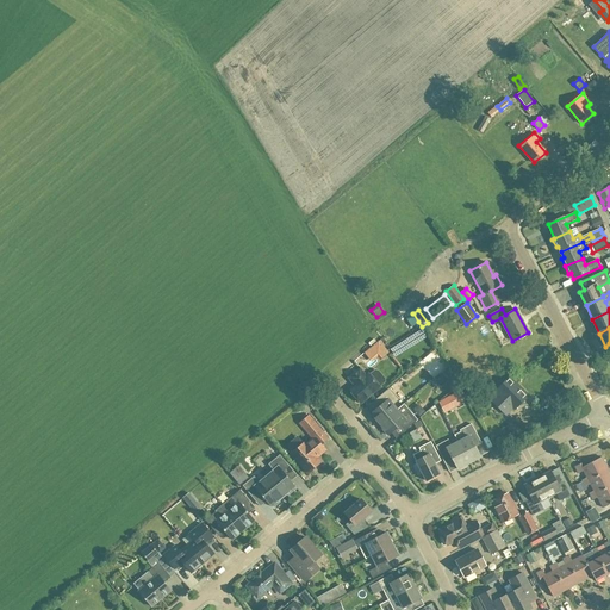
[(386,349),(379,341),(372,348),(378,356),(386,349)]
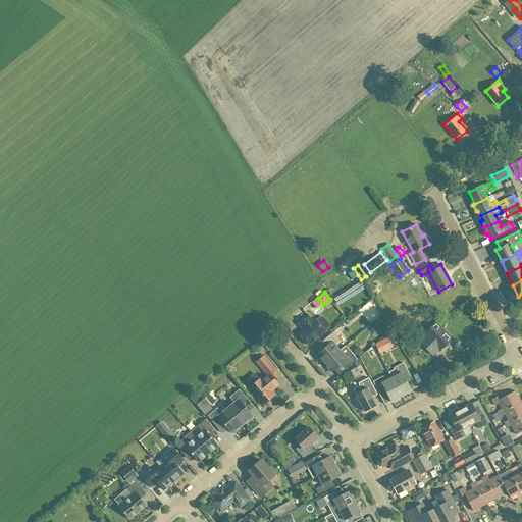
[(313,322),(307,315),(298,323),(304,330),(300,334),(304,340),(303,342),(306,345),(308,344),(308,345),(324,331),(324,330),(329,326),(328,323),(323,317),(320,316),(316,320),(313,322)]
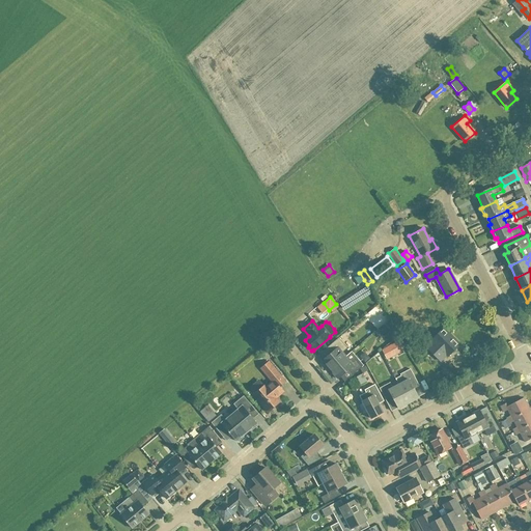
[(447,356),(459,344),(443,327),(430,339),(431,340),(426,346),(440,360),(446,355),(447,356)]
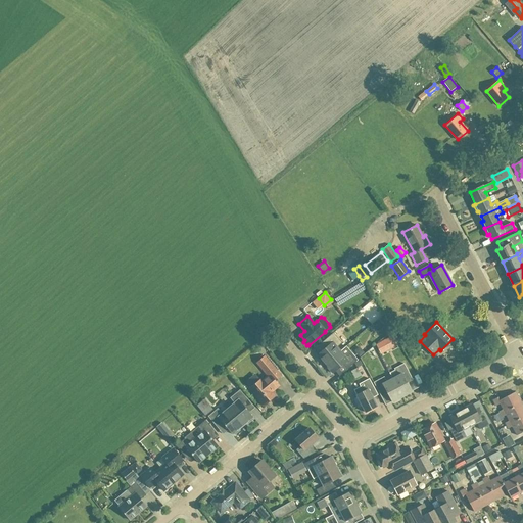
[(376,334),(370,327),(364,332),(370,339),(376,334)]
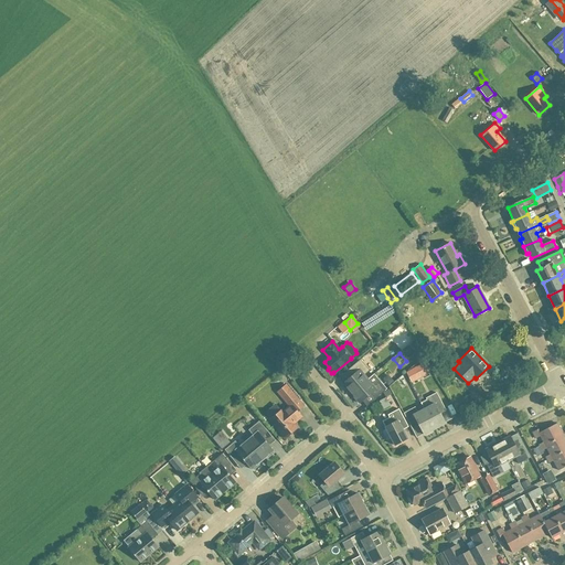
[(342,384),(351,394),(368,380),(364,375),(370,371),(360,360),(350,369),(354,374),(342,384)]
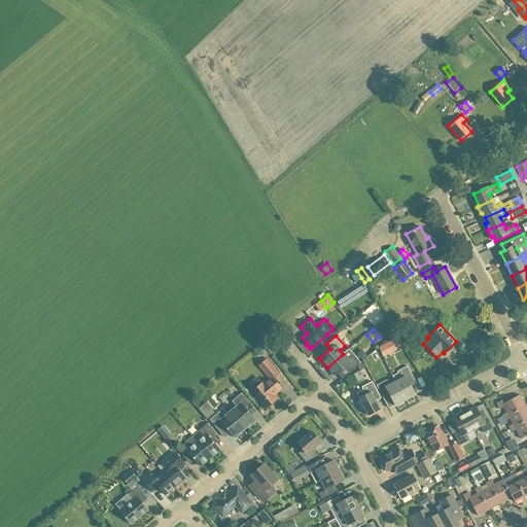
[(395,339),(388,343),(393,353),(400,349),(395,339)]
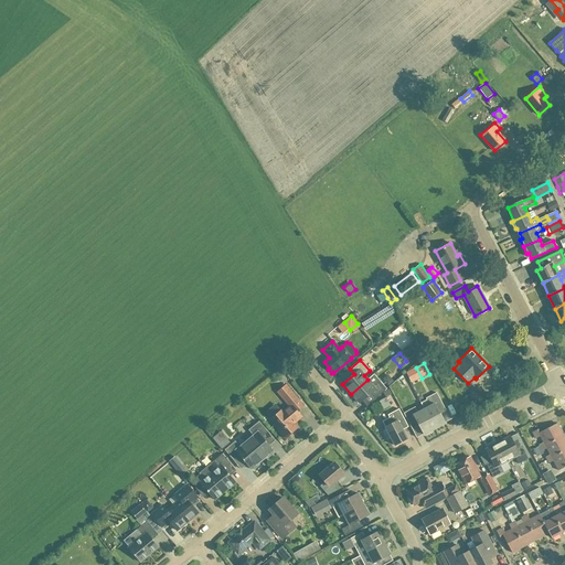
[(406,373),(411,381),(415,379),(411,370),(406,373)]
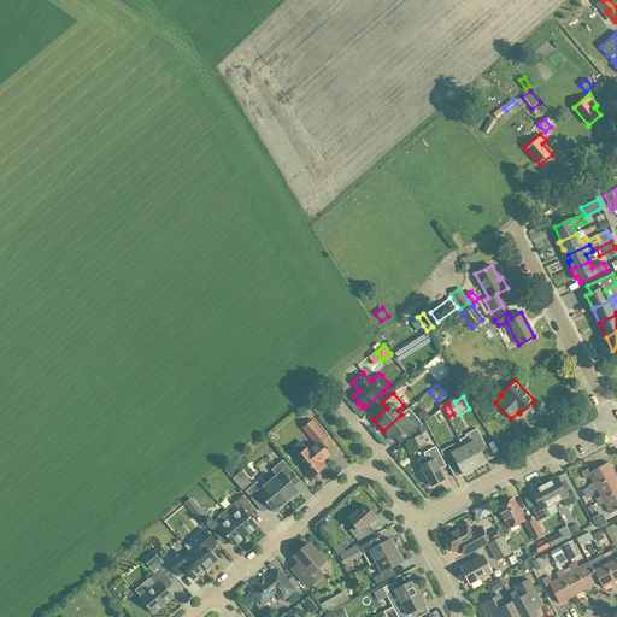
[(410,436),(421,427),(407,410),(401,415),(383,430),(393,441),(405,430),(410,436)]
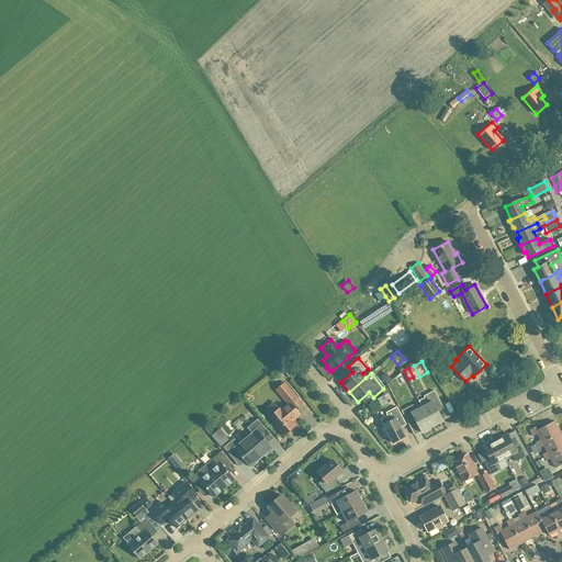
[(392,380),(385,373),(381,378),(386,384),(392,380)]
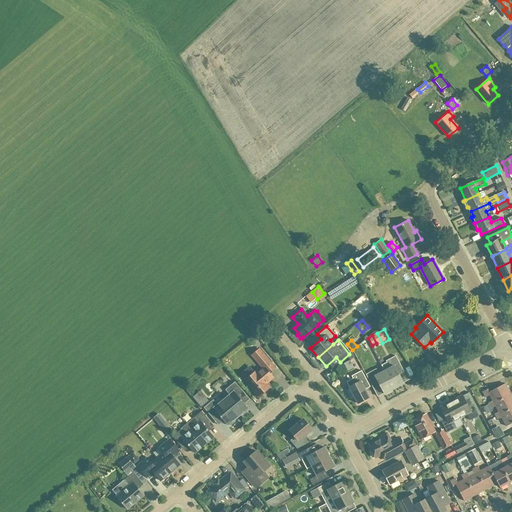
[(244,381),(258,397),(269,388),(266,384),(273,378),(266,369),(272,364),(259,349),(252,355),(262,368),(256,373),(255,371),(244,381)]
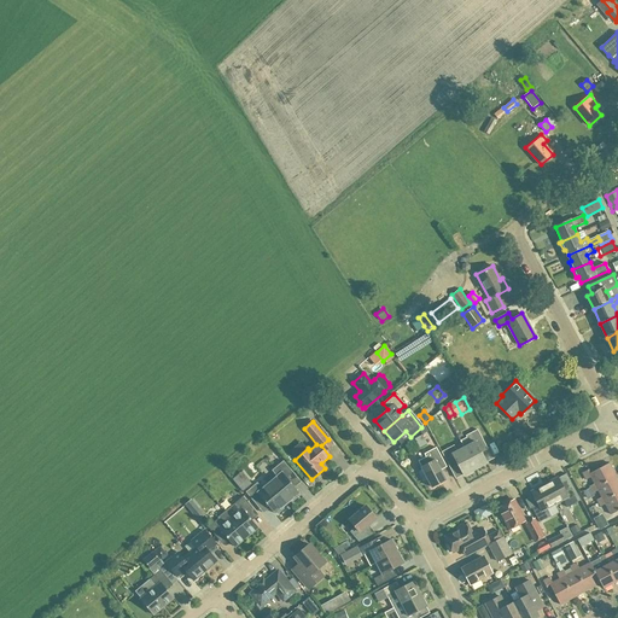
[(523,442),(534,433),(525,423),(513,432),(523,442)]
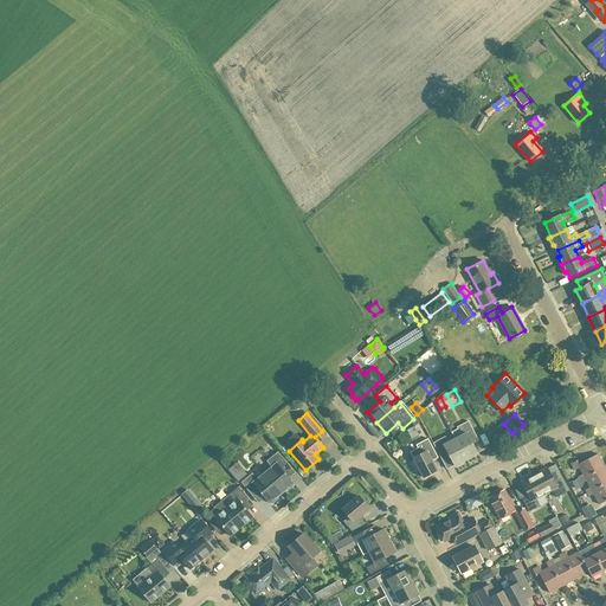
[(451,433),(455,439),(466,461),(477,455),(471,444),(478,440),(468,421),(457,427),(458,430),(451,433)]
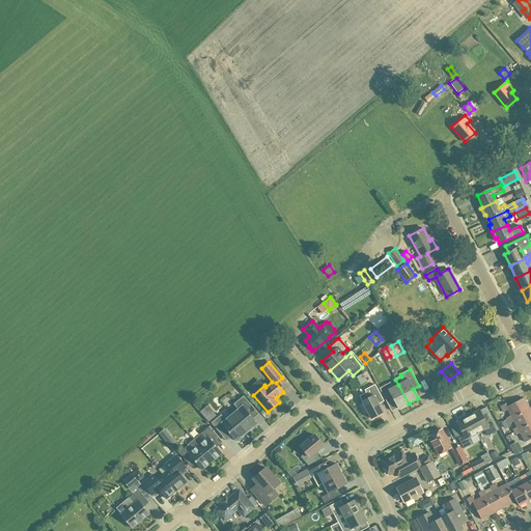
[(409,403),(398,385),(393,388),(390,383),(380,389),(387,402),(393,399),(398,409),(409,403)]
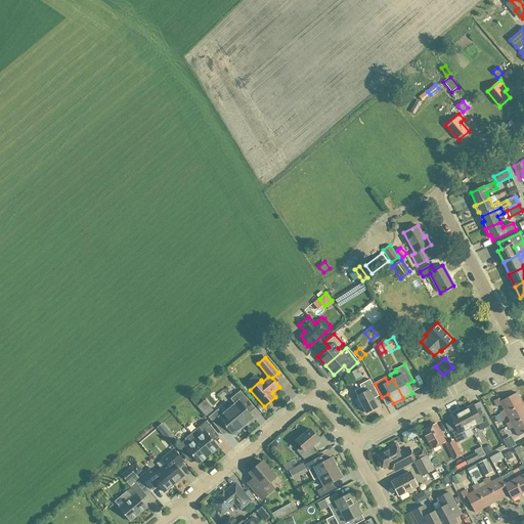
[(374,399),(372,395),(377,392),(369,380),(364,383),(360,385),(361,387),(354,391),(357,396),(358,398),(354,400),(358,409),(362,407),(366,413),(378,407),(374,399)]
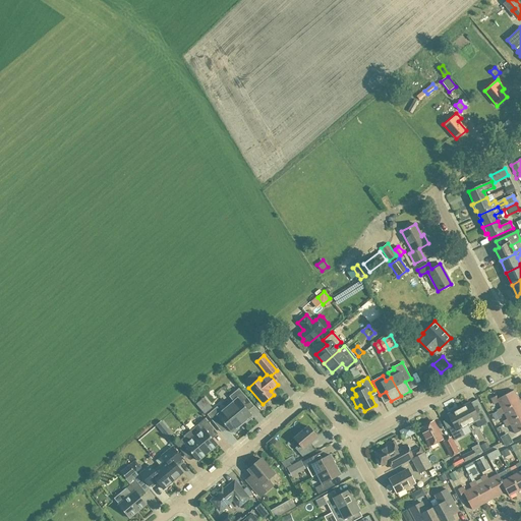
[(227,407),(242,424),(246,420),(247,422),(252,418),(251,416),(252,415),(241,403),(246,398),(239,389),(230,397),(234,402),(227,407)]
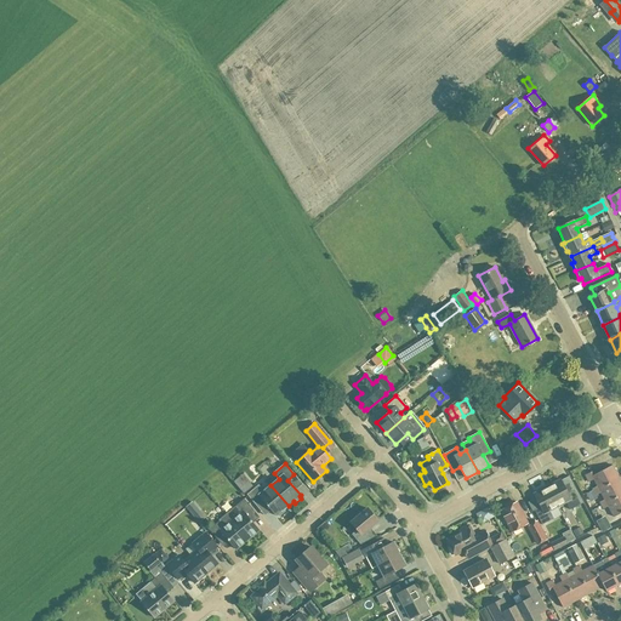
[(602,489),(620,479),(613,466),(594,476),(592,472),(585,476),(588,483),(593,479),(597,486),(599,485),(602,489)]
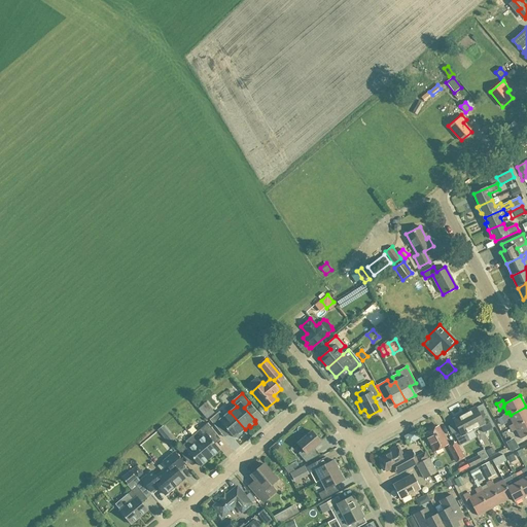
[(461,415),(470,410),(469,407),(459,412),(461,415)]
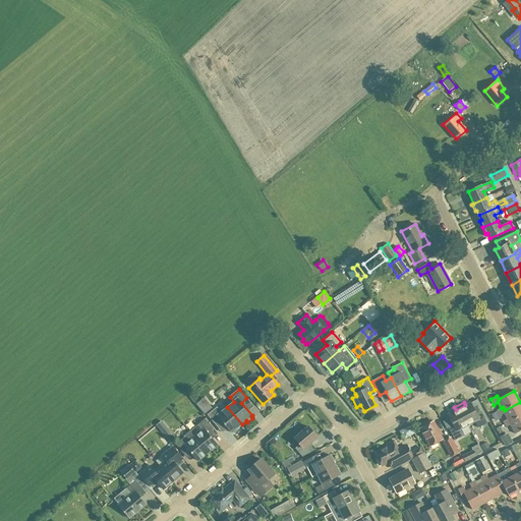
[(503,407),(501,408),(497,410),(500,416),(504,413),(507,419),(509,418),(510,421),(520,415),(520,404),(520,402),(505,410),(503,407)]
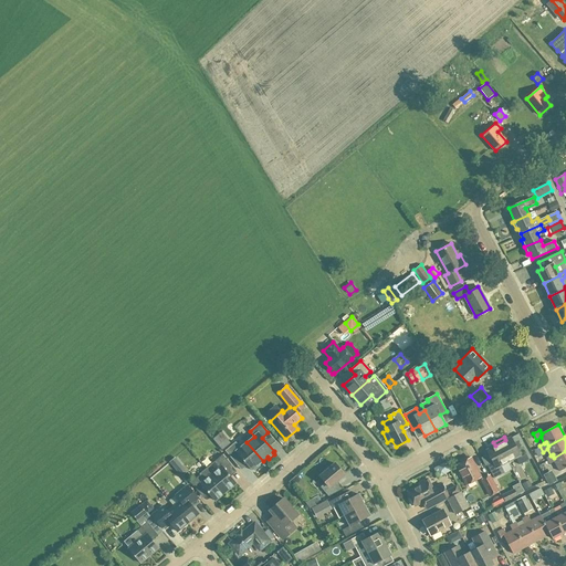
[(499,444),(509,462),(515,459),(520,465),(532,459),(525,446),(517,450),(511,438),(499,444)]
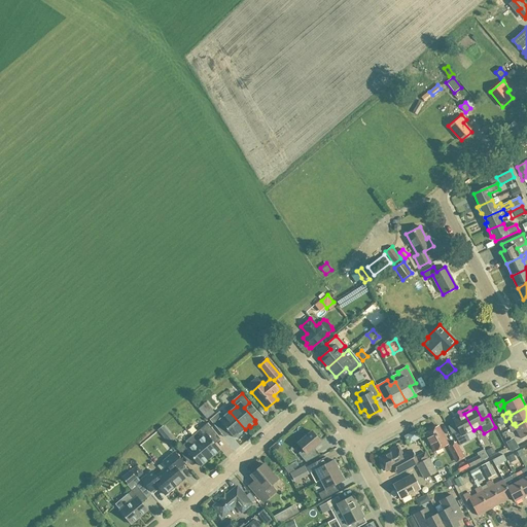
[(245,429),(230,412),(223,417),(219,412),(210,420),(218,429),(223,425),(234,437),(236,436),(237,438),(242,434),(241,432),(245,429)]
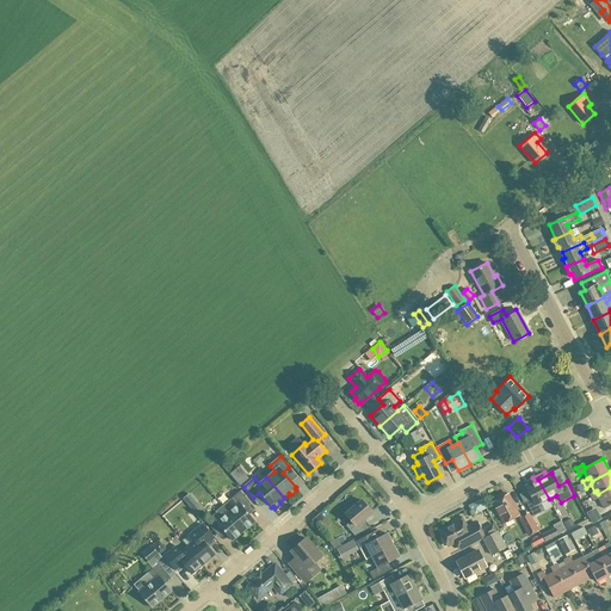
[(544,511),(541,504),(549,499),(538,480),(525,486),(532,500),(526,503),(534,517),(544,511)]
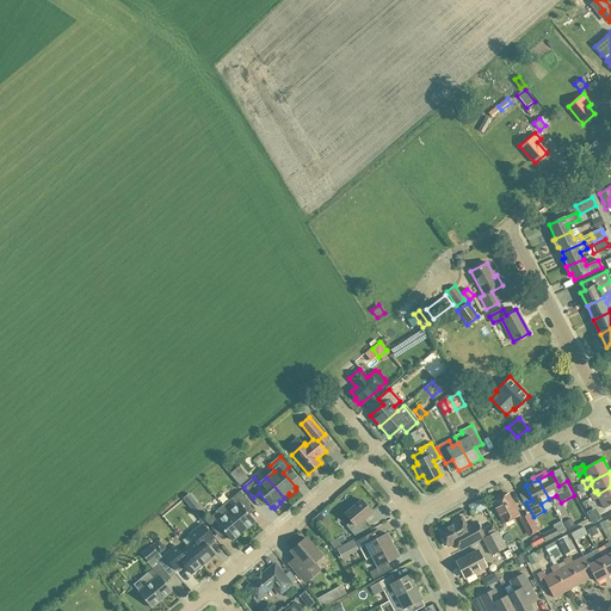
[(597,491),(594,492),(590,494),(593,501),(598,498),(604,510),(610,505),(610,487),(598,494),(597,491)]
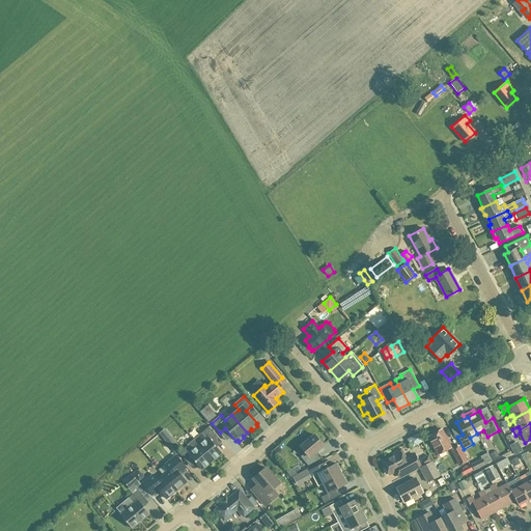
[(193,440),(194,441),(212,462),(221,453),(211,440),(216,436),(208,426),(193,440)]
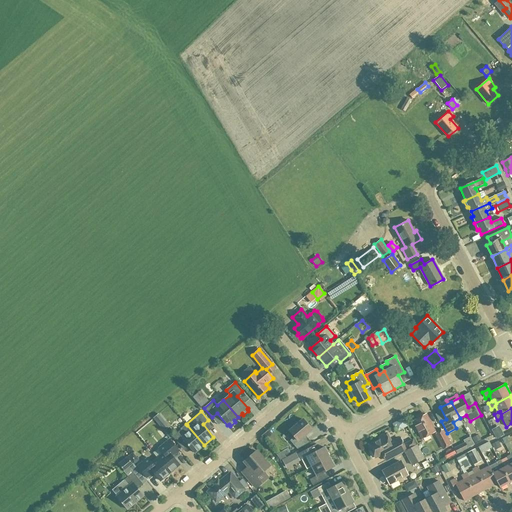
[(417,420),(413,422),(422,438),(434,432),(425,415),(423,413),(416,417),(417,420)]
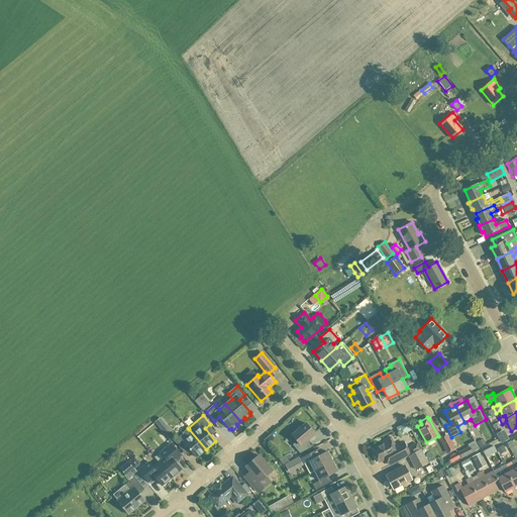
[(404,436),(412,428),(405,420),(396,428),(404,436)]
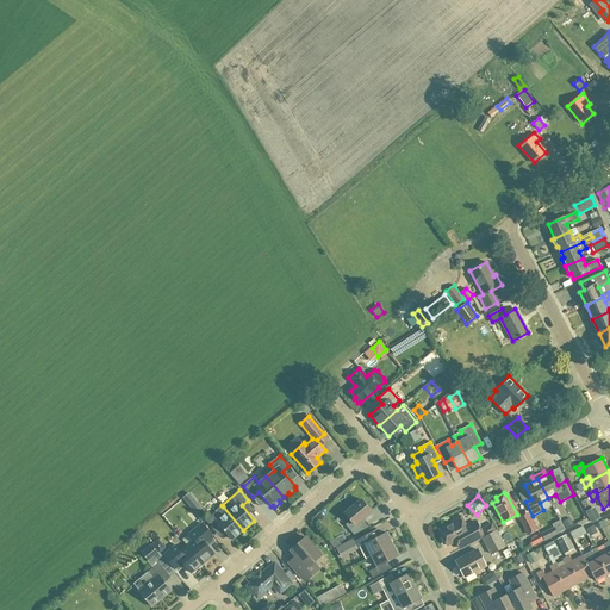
[(354,535),(367,528),(360,521),(371,511),(361,499),(344,514),(350,521),(346,524),(354,535)]
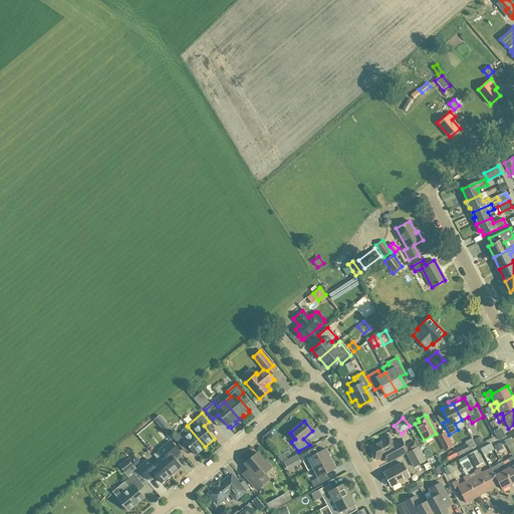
[(195,455),(205,447),(188,427),(173,439),(180,446),(185,442),(195,455)]
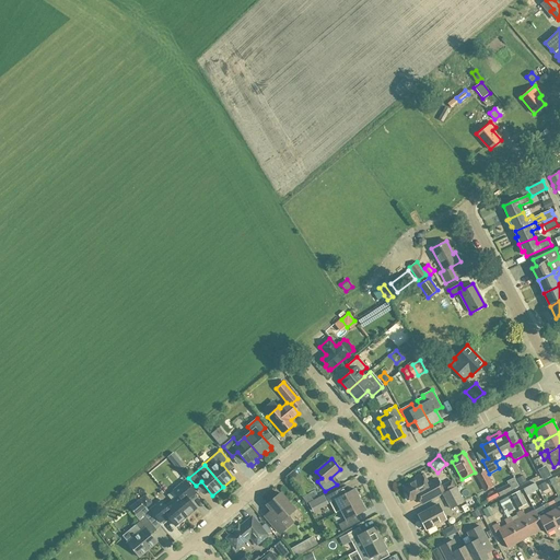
[(546,465),(538,469),(544,479),(551,475),(546,465)]
